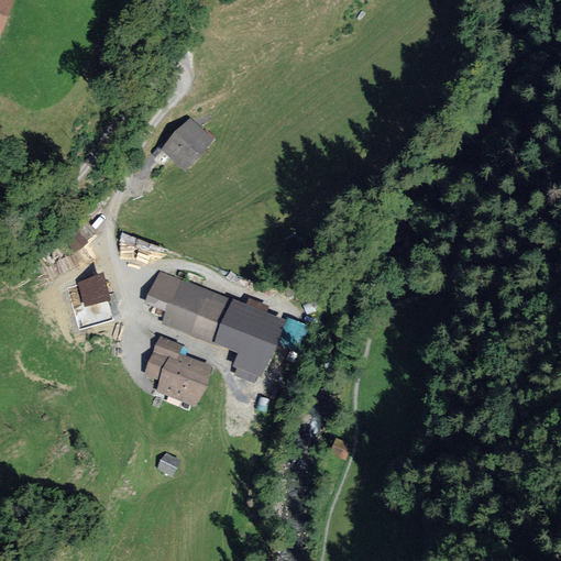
[(0,24),(9,0),(0,0),(0,24)]
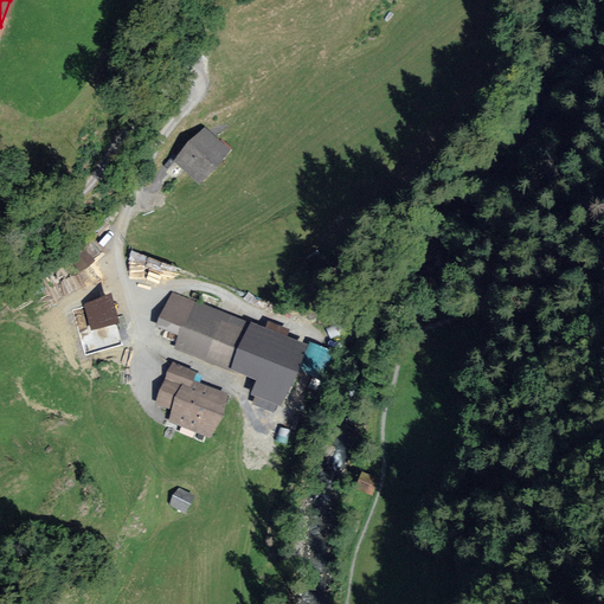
[(218,142),(201,128),(174,158),(197,179),(227,146),(220,140),(218,142)]
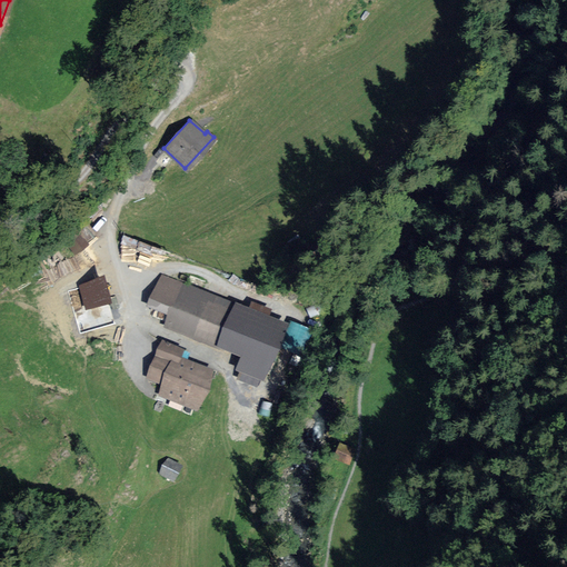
[(110,275),(78,280),(82,308),(115,301),(110,275)]
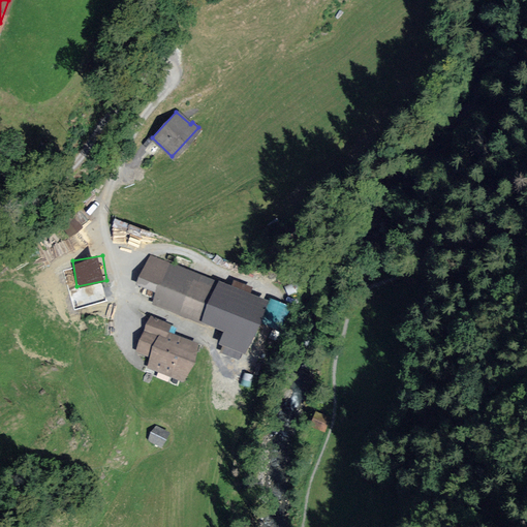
[(265,300),(199,274),(168,261),(152,304),(221,331),(218,338),(245,349),(265,300)]
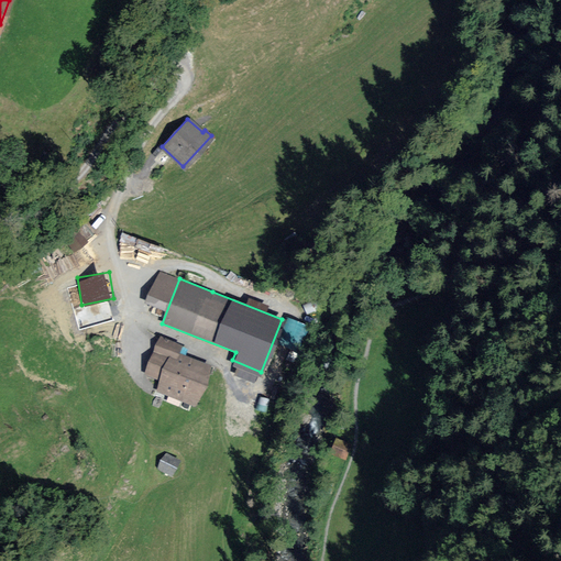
[(195,402),(209,366),(177,353),(180,344),(158,336),(144,371),(161,377),(156,387),(195,402)]
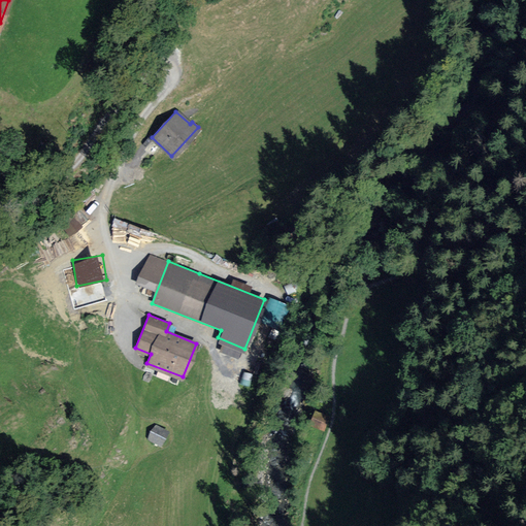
[(167,433),(154,426),(146,440),(160,448),(167,433)]
